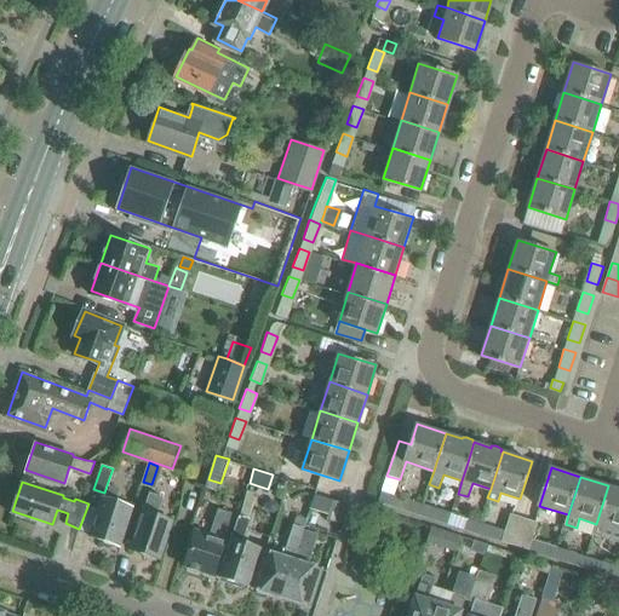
[(91,534),(120,543),(132,506),(115,500),(120,485),(108,482),(104,493),(91,534)]
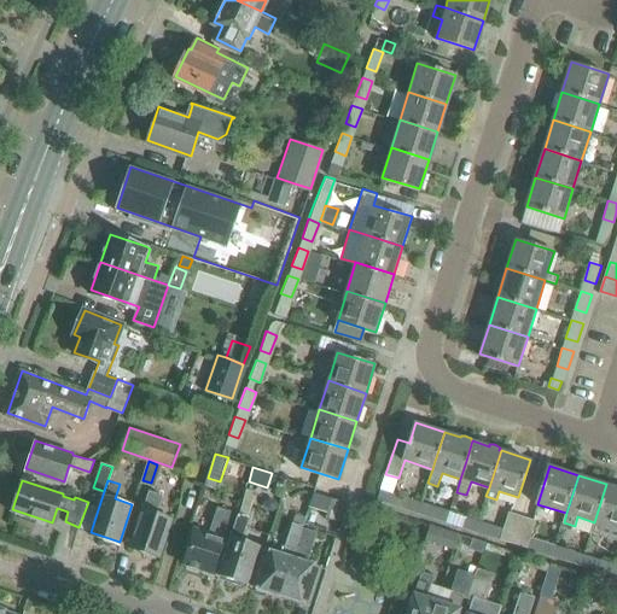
[(616,487),(606,484),(594,522),(592,531),(616,539),(616,487)]
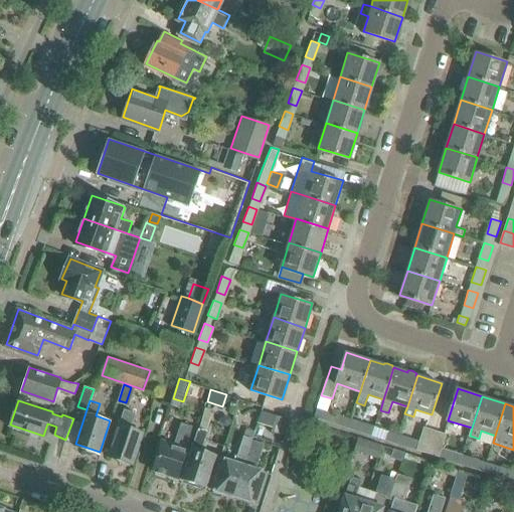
[(258,424),(285,434),(289,418),(262,410),(258,424)]
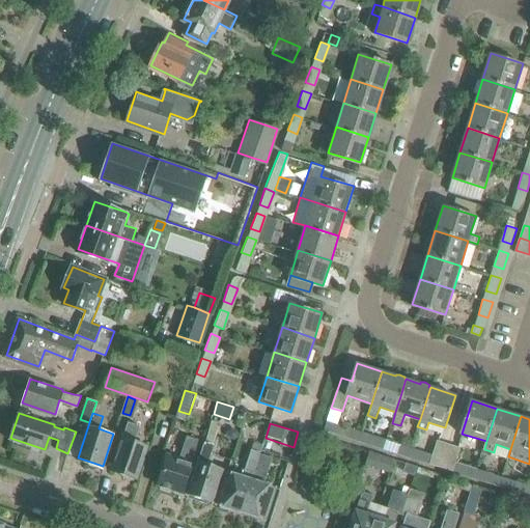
[(338,424),(336,433),(360,441),(362,433),(338,424)]
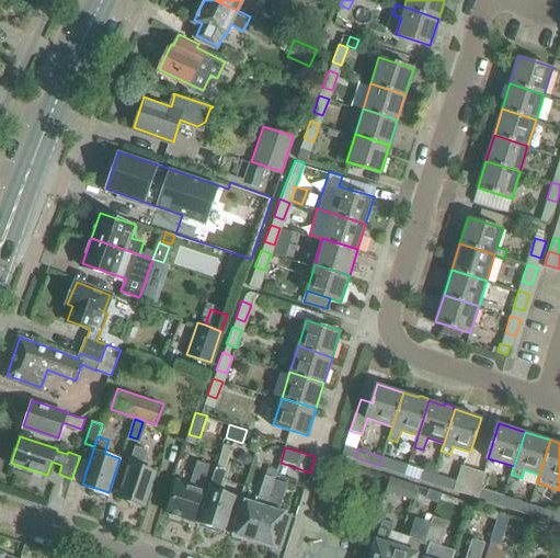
[(120,496),(146,504),(157,470),(141,465),(145,453),(136,450),(133,462),(130,462),(120,496)]
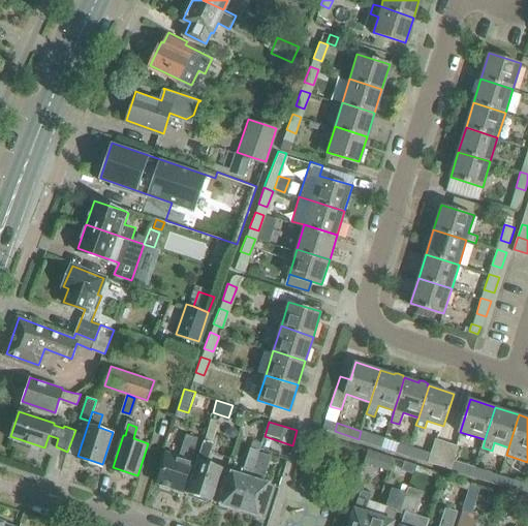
[(160,484),(160,486),(171,489),(172,487),(183,491),(192,460),(191,459),(197,437),(186,433),(179,455),(167,452),(158,483),(160,484)]
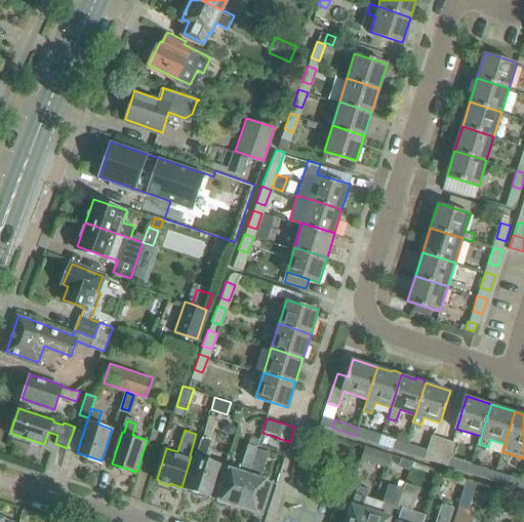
[(366,430),(363,439),(378,444),(381,435),(366,430)]
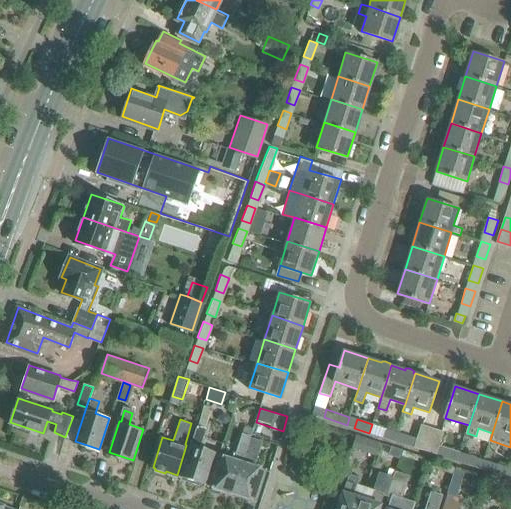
[(215,451),(200,446),(207,427),(198,425),(182,476),(204,483),(215,451)]
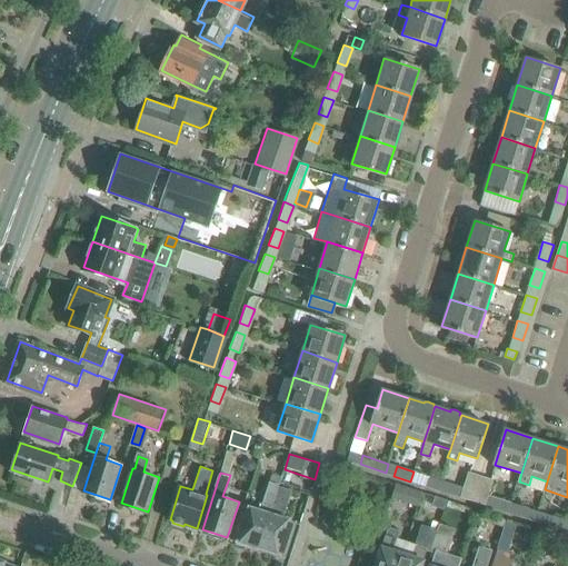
[(279,483),(281,476),(271,473),(269,479),(279,483)]
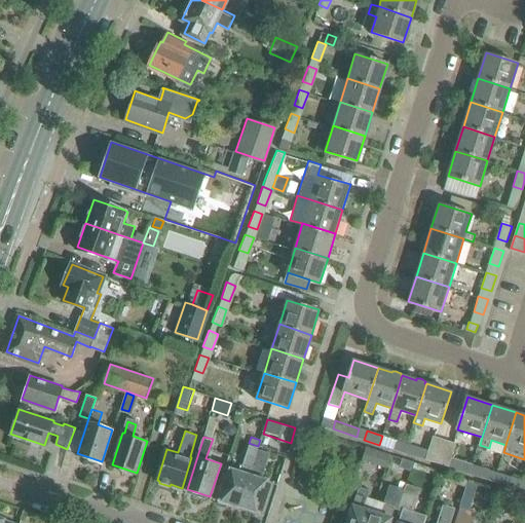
[(437,463),(444,441),(434,437),(429,451),(413,446),(410,455),(437,463)]
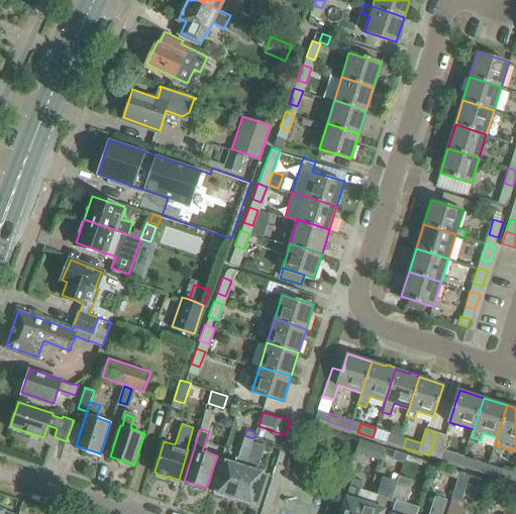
[(383,430),(381,439),(396,444),(399,435),(383,430)]
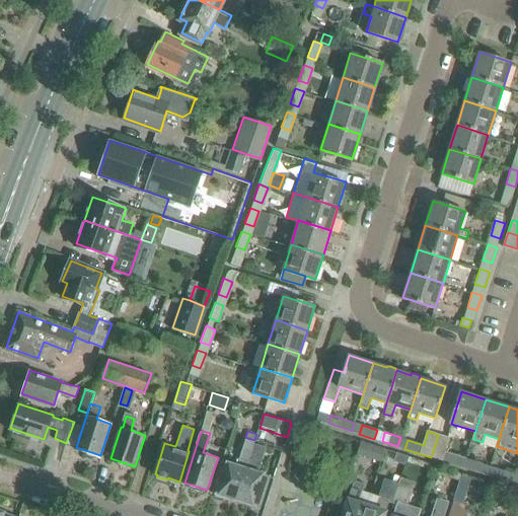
[(449,438),(438,435),(431,457),(464,468),(467,459),(445,452),(449,438)]
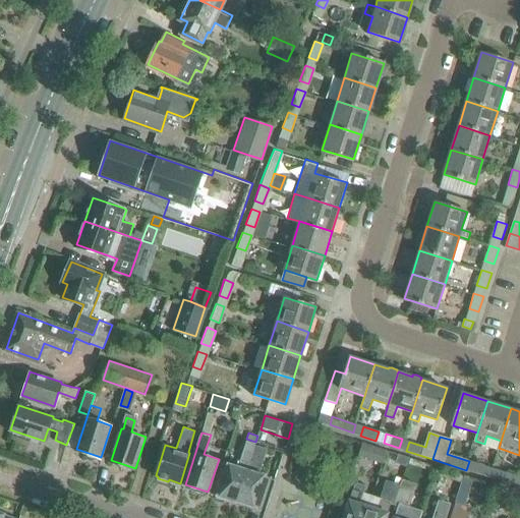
[(246,439),(243,449),(237,466),(223,461),(213,494),(236,501),(252,452),(255,442),(246,439)]
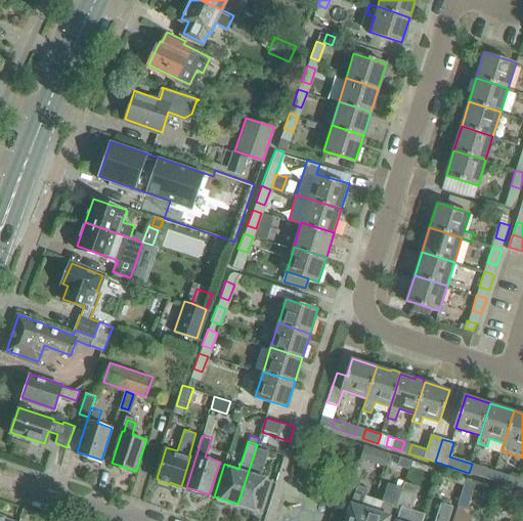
[(361,456),(385,464),(388,452),(364,444),(361,456)]
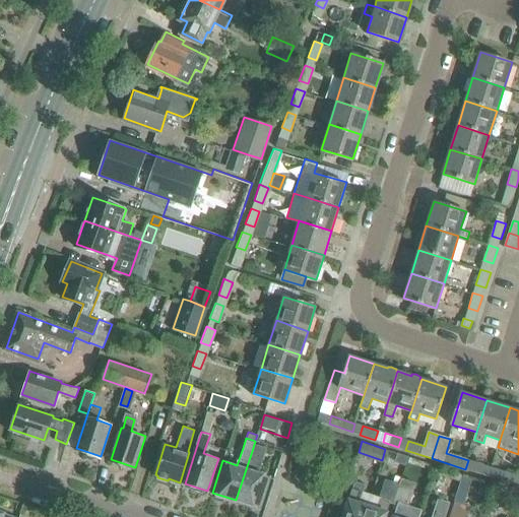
[(252,451),(236,500),(259,508),(269,476),(255,471),(260,453),(252,451)]
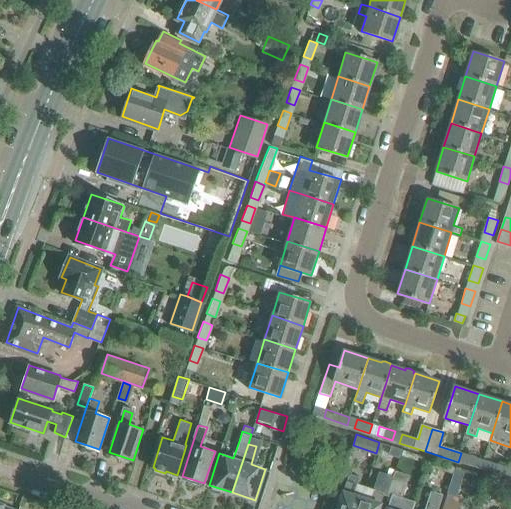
[(391,445),(388,455),(399,459),(402,449),(391,445)]
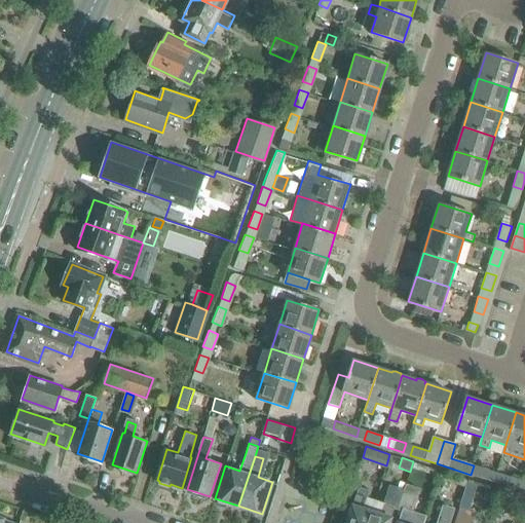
[(413,462),(410,473),(419,476),(422,465),(413,462)]
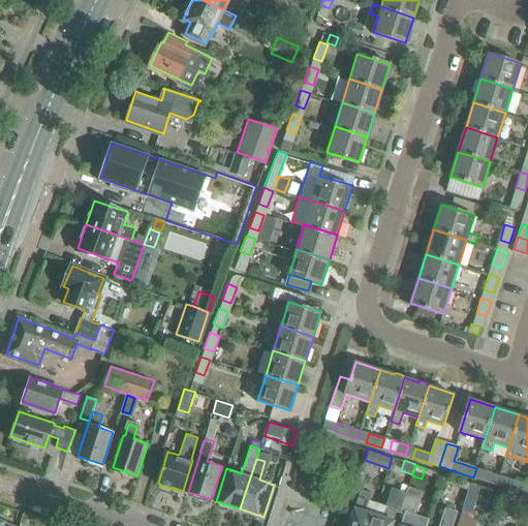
[(499,475),(484,470),(480,480),(496,485),(499,475)]
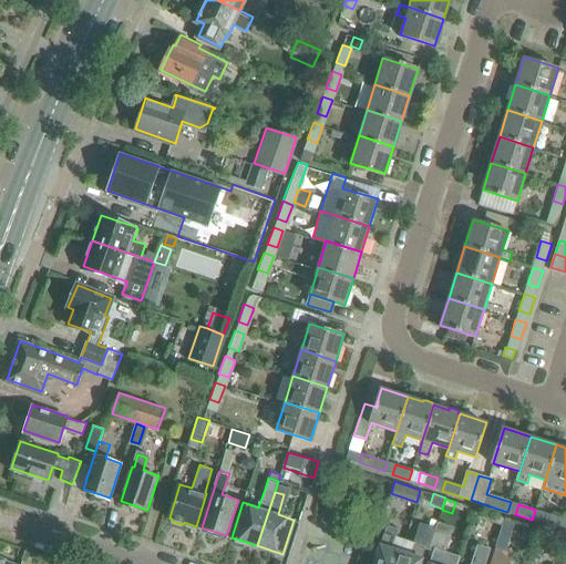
[(563,519),(545,513),(542,523),(559,529),(563,519)]
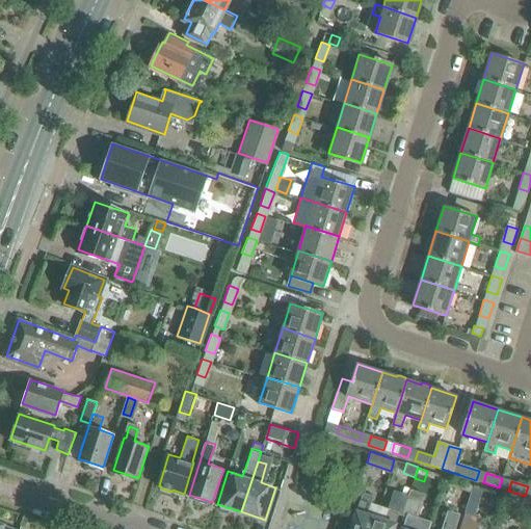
[(415,528),(423,505),(421,504),(424,493),(408,488),(407,493),(405,499),(407,500),(403,512),(407,513),(402,528),(415,528)]
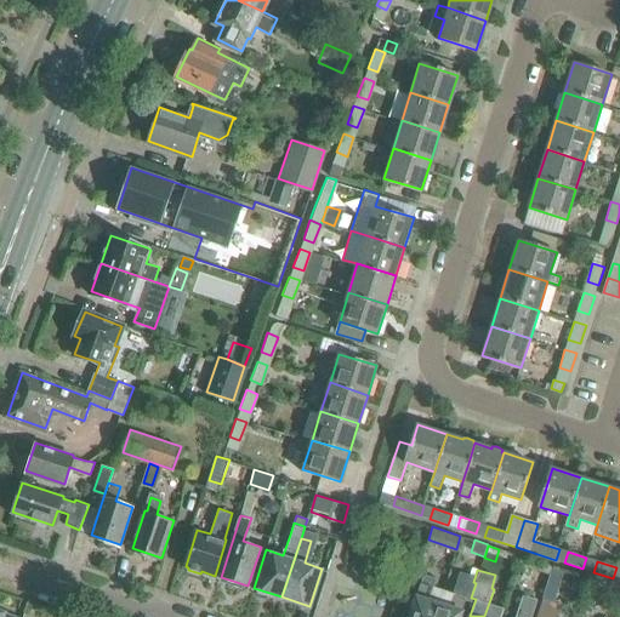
[(459,616),(466,595),(471,598),(476,583),(473,582),(476,575),(460,571),(454,592),(443,588),(433,616),(459,616)]
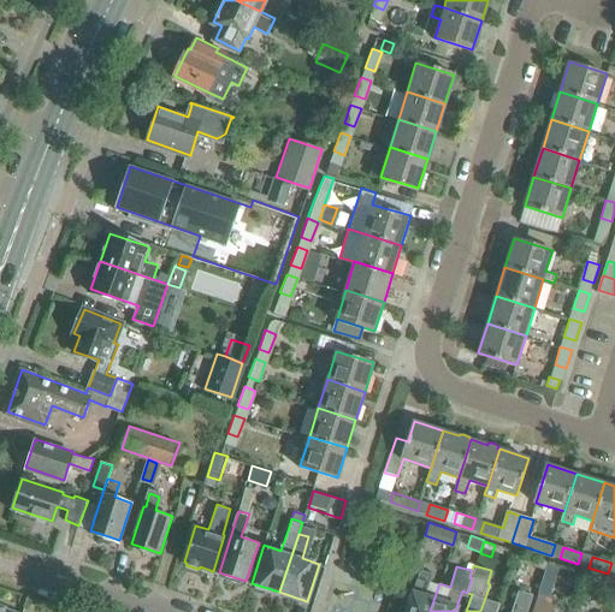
[(430,611),(439,583),(430,581),(432,572),(420,569),(418,577),(406,611),(430,611)]
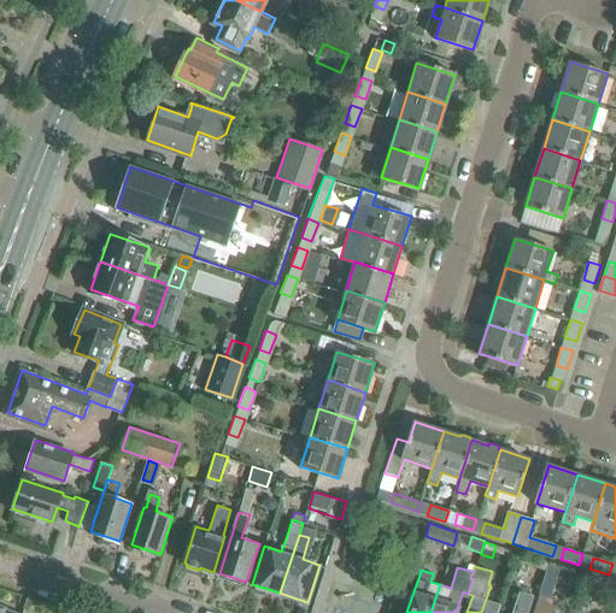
[(527,612),(533,594),(520,590),(512,612),(527,612)]
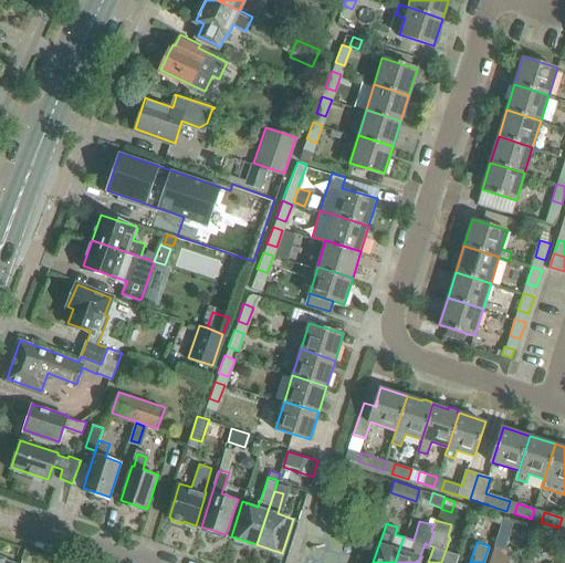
[(505,562),(510,550),(495,545),(489,562),(505,562)]
